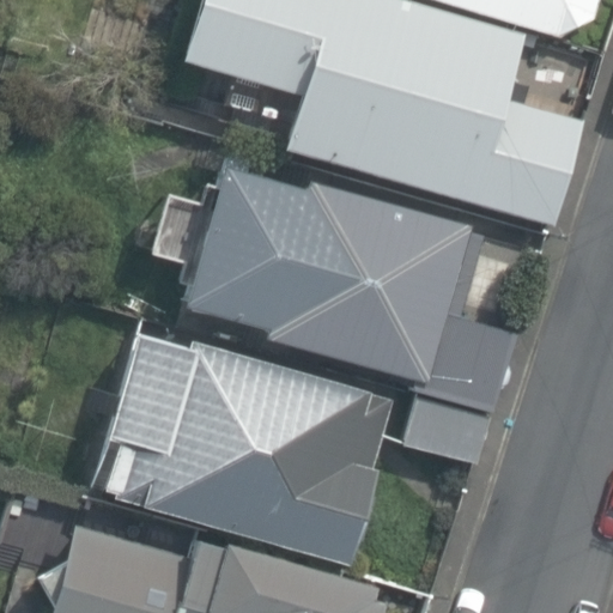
[(525,34),(414,0),(204,0),(188,53),(308,90),(291,147),(554,228),(587,122),(505,97),(525,34)]
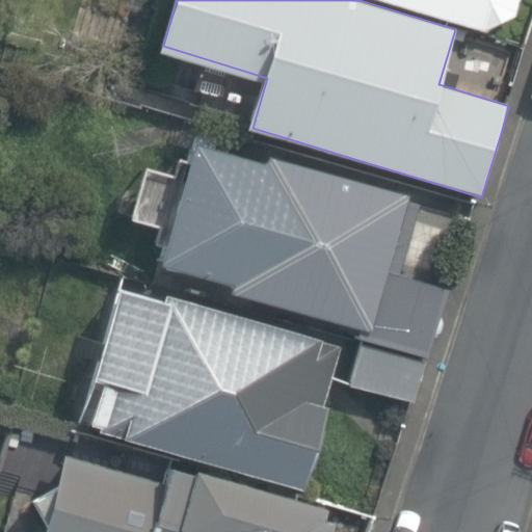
[(404,0),(506,29),(513,0),(404,0)]
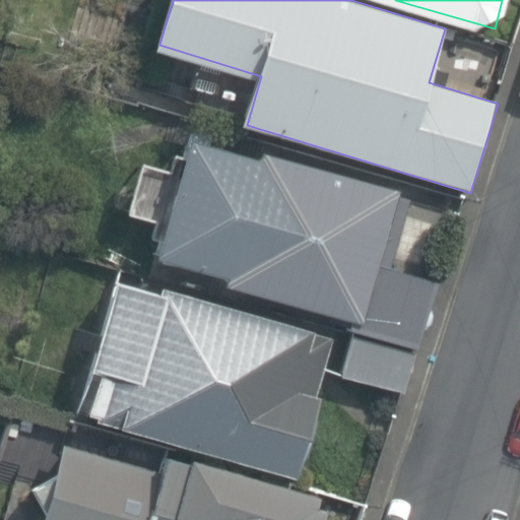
[(261,158),(194,140),(161,254),(231,274),(228,284),(367,324),(405,187),(264,147),(261,158)]
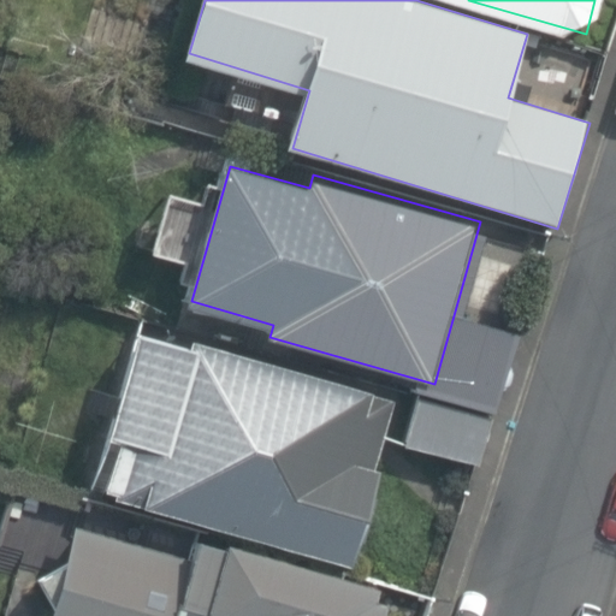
[(146,333),(96,490),(359,572),(391,469),(374,465),(395,401),(195,338),(191,348),(146,333)]
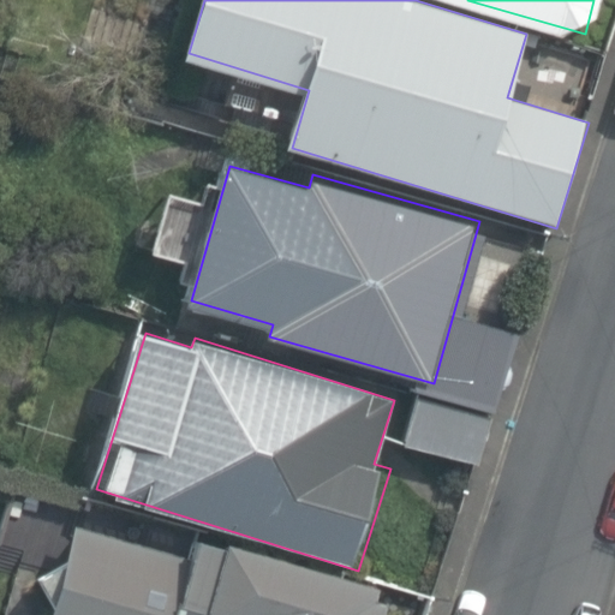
[(195,557),(79,525),(53,614),(392,614),(395,604),(380,601),(383,586),(201,535),(195,557)]
